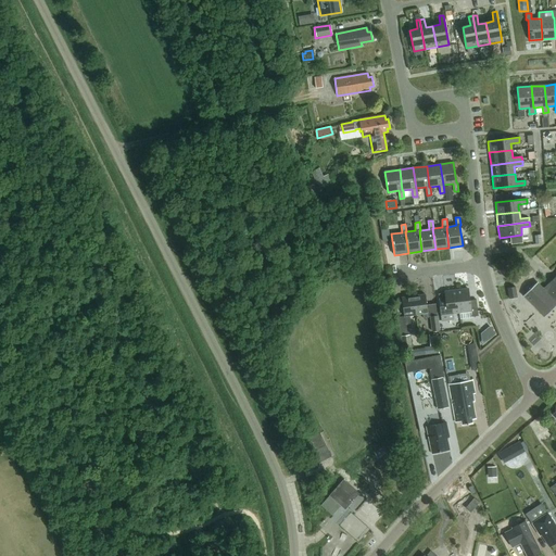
[(527,264),(509,280),(516,288),(533,272),(527,264)]
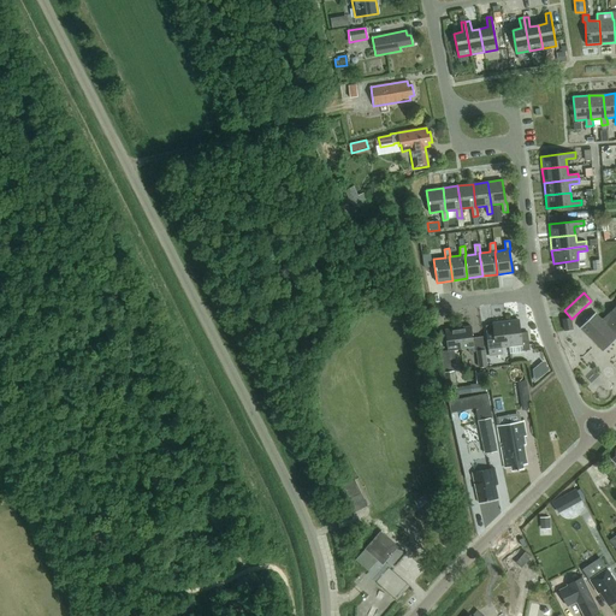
[(615,307),(609,314),(603,320),(596,313),(580,327),(603,351),(615,339),(615,307)]
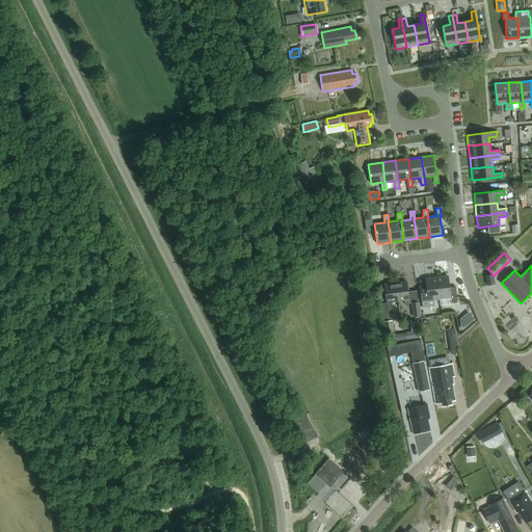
[(494,275),(486,276),(487,287),(495,286),(494,275)]
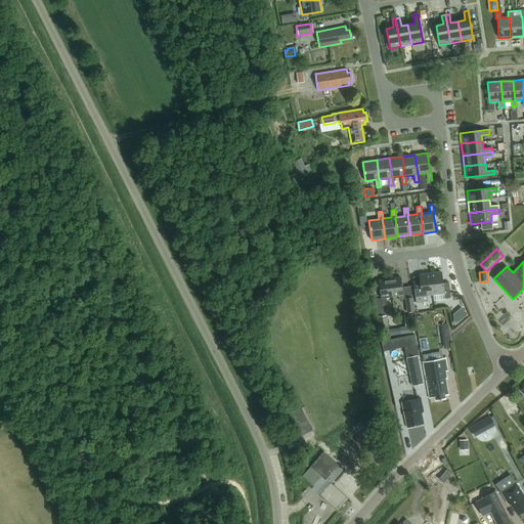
[(444,299),(450,298),(448,282),(443,284),(441,272),(430,274),(433,295),(444,293),(444,299)]
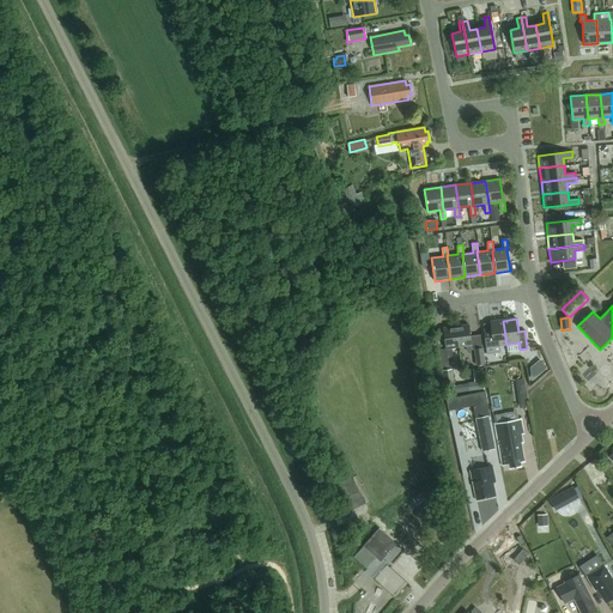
[(498,345),(507,345),(503,321),(490,322),(491,334),(485,335),(486,347),(498,345)]
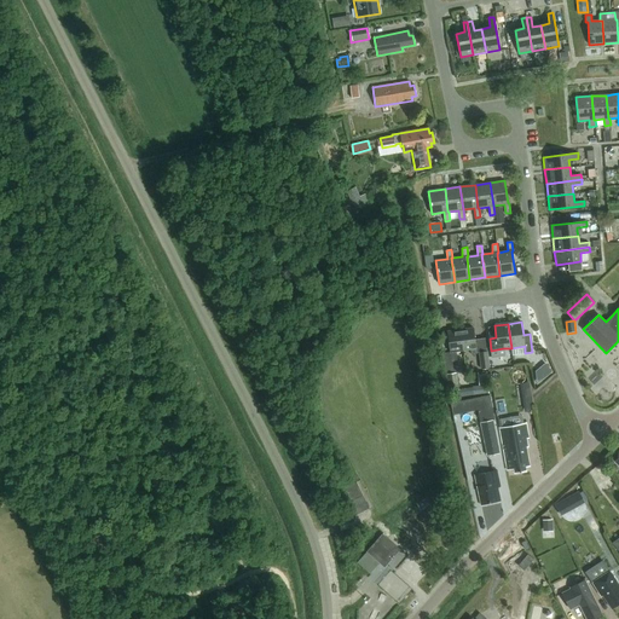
[(470,354),(476,354),(473,329),(460,330),(463,351),(470,350),(470,354)]
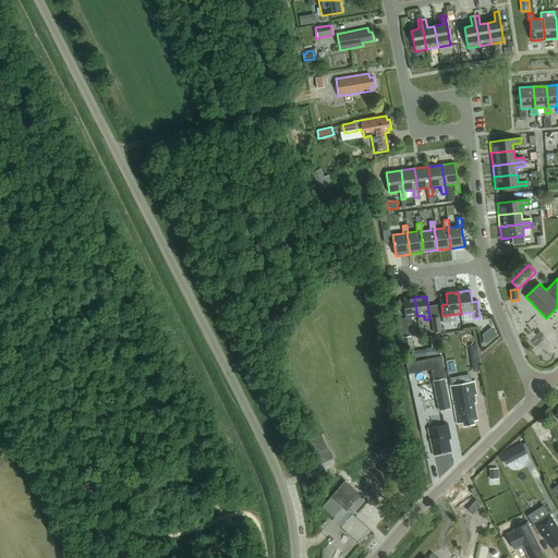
[(411,317),(417,316),(414,298),(403,300),(407,327),(412,327),(411,317)]
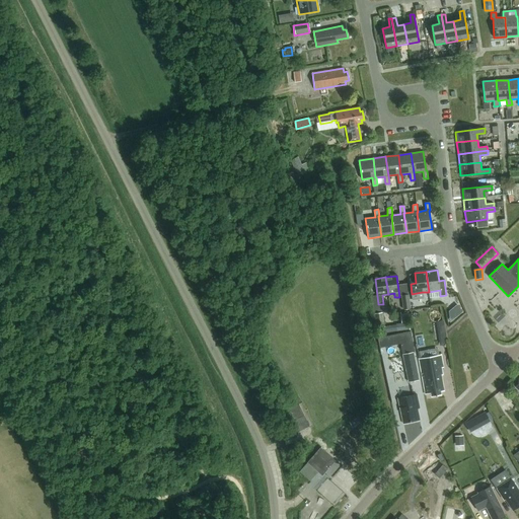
[(404,310),(411,309),(409,295),(402,296),(404,310)]
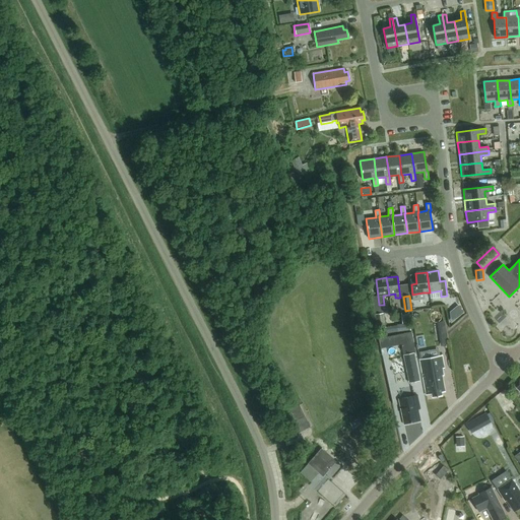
[(463,313),(457,307),(453,311),(458,317),(463,313)]
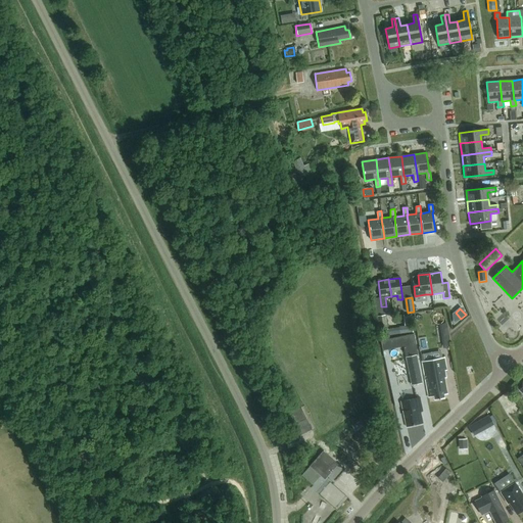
[(400,327),(401,334),(415,332),(412,316),(405,317),(407,326),(400,327)]
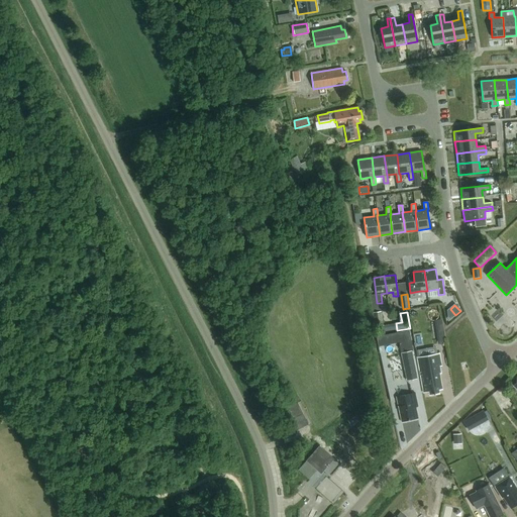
[(514,331),(514,323),(499,323),(499,331),(514,331)]
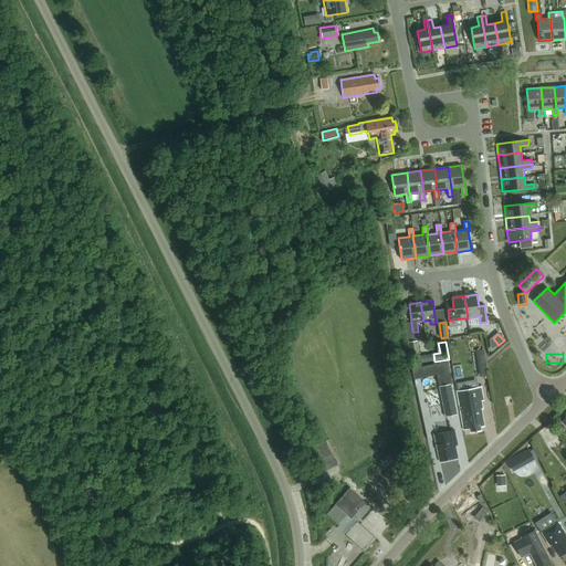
[(439,387),(446,417),(458,415),(451,384),(439,387)]
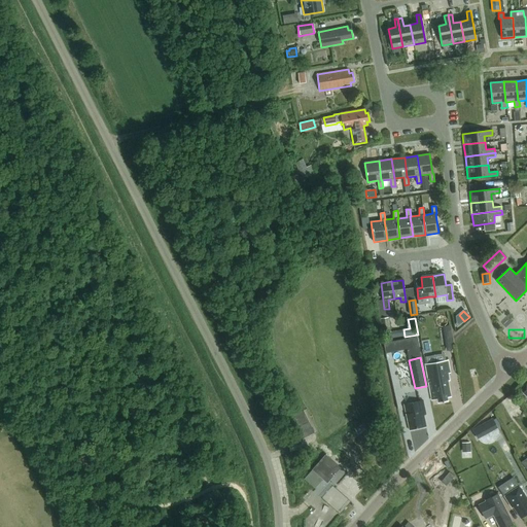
[(440,362),(440,361),(433,362),(433,363),(425,364),(431,400),(436,399),(437,402),(448,400),(447,397),(450,397),(448,381),(449,381),(448,374),(450,373),(448,361),(440,362)]
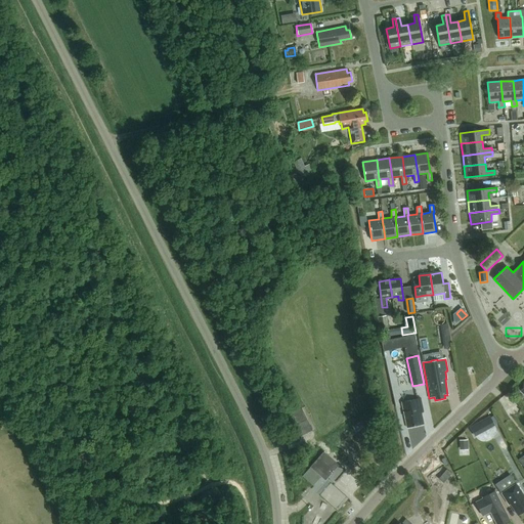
[(406,428),(423,425),(421,412),(423,412),(421,398),(401,402),(406,428)]
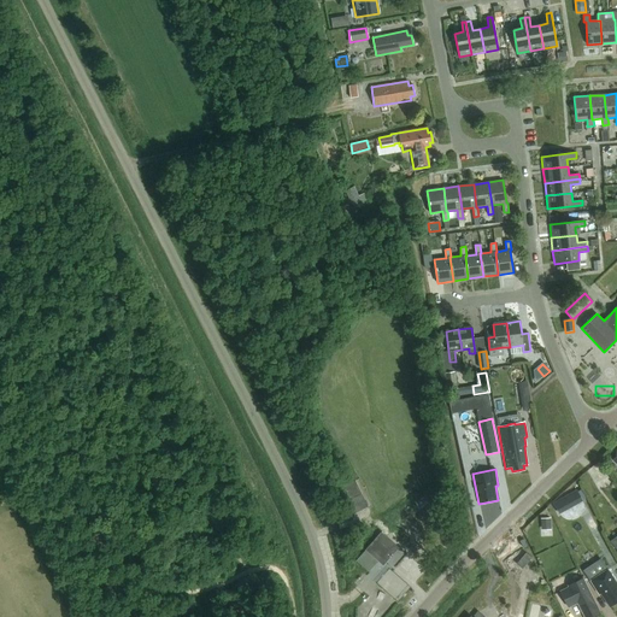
[(354,482),(342,487),(354,512),(368,507),(354,482)]
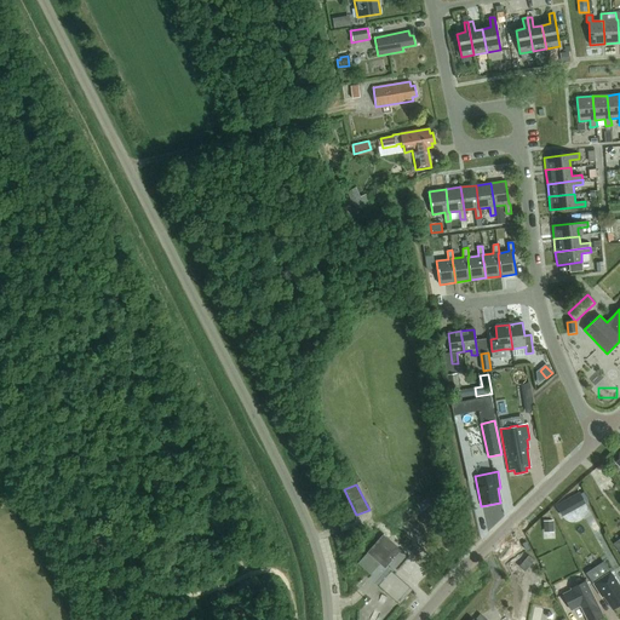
[(556,505),(562,517),(574,510),(568,499),(556,505)]
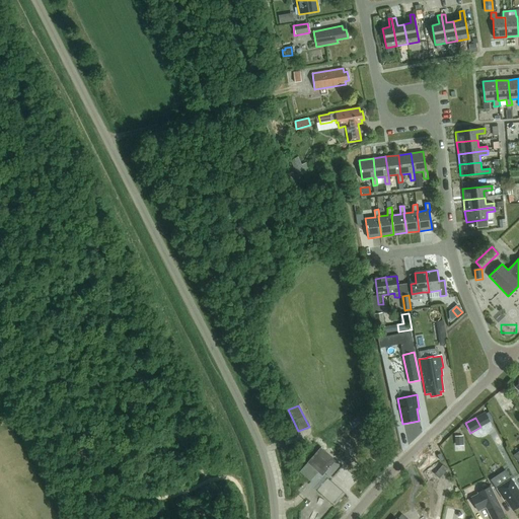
[(307,437),(300,442),(303,446),(312,440),(310,438),(309,436),(307,437)]
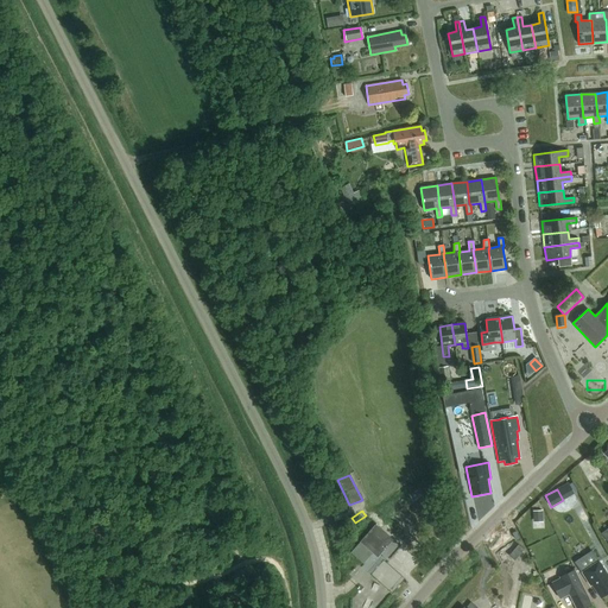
[(543,511),(533,511),(534,523),(543,523),(543,511)]
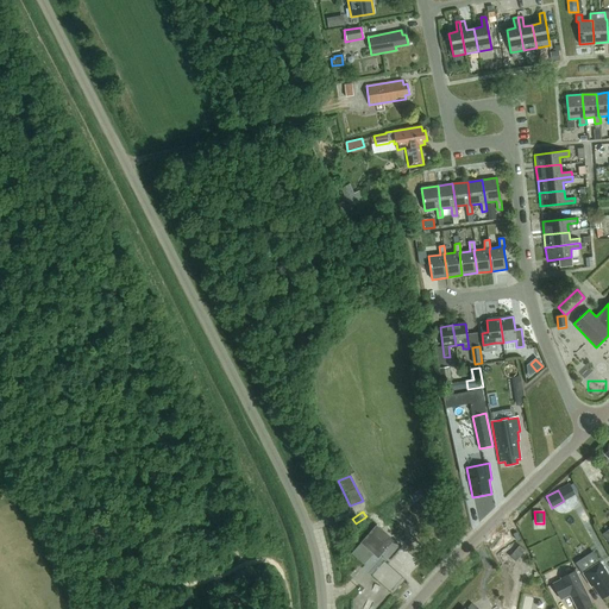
[(374,554),(378,559),(394,541),(376,526),(352,553),(365,565),(374,554)]
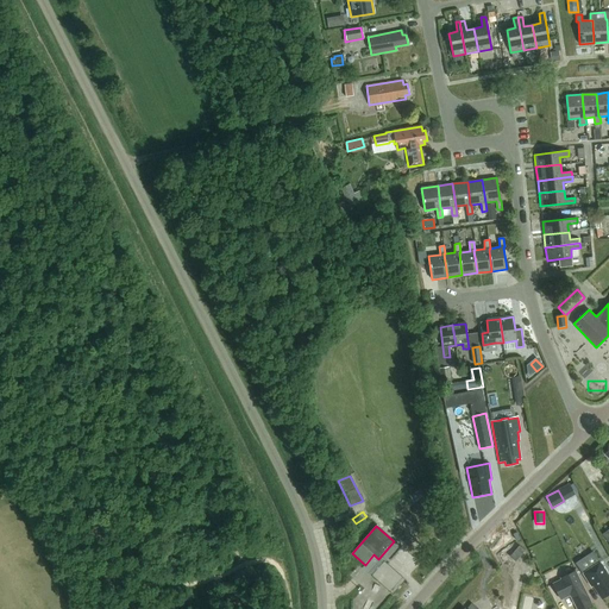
[(394,558),(410,573),(421,563),(405,546),(394,558)]
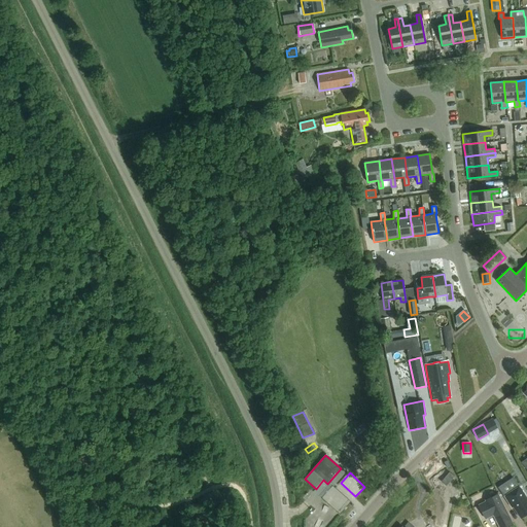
[(449,472),(441,482),(447,486),(455,477),(449,472)]
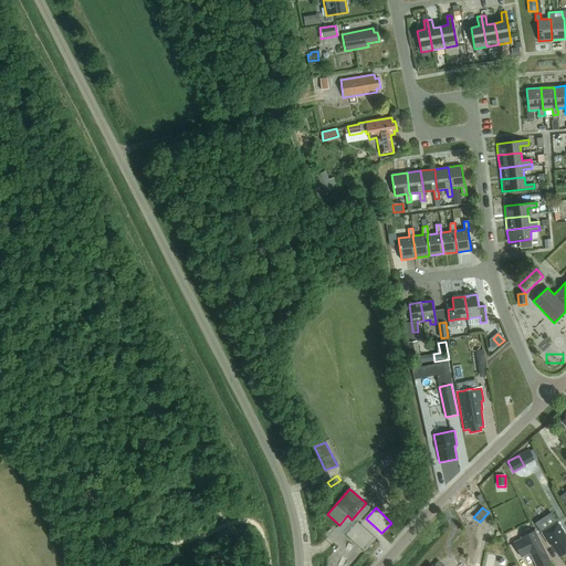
[(549,528),(542,533),(548,545),(551,545),(558,557),(565,552),(565,536),(557,523),(549,528)]
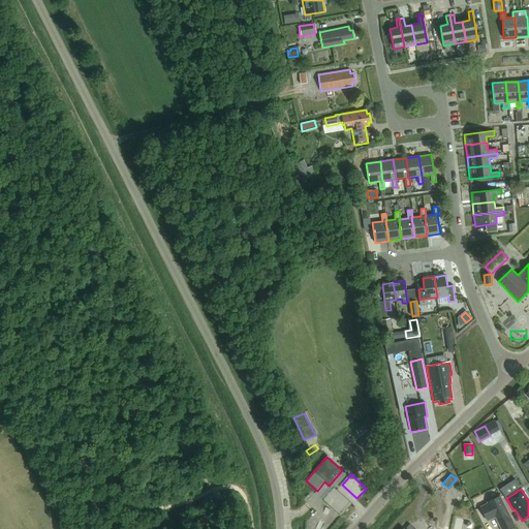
[(500,528),(509,528),(515,527),(499,495),(485,502),(486,503),(478,507),(486,521),(495,517),(500,528)]
